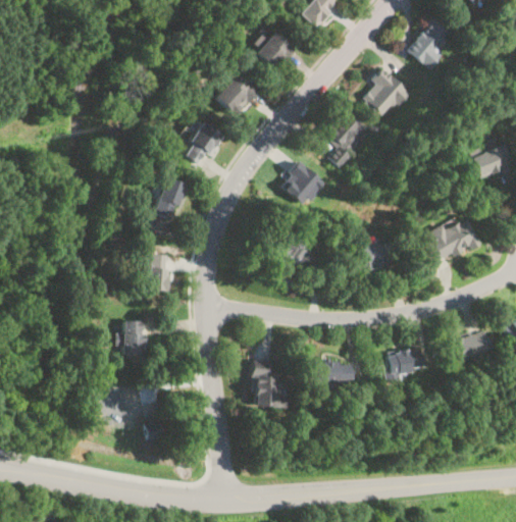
[(341,2),(338,0),(311,0),(300,13),(318,29),(341,2)]
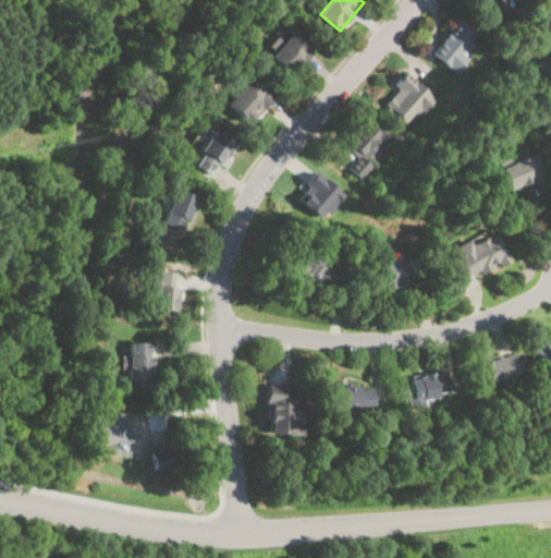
[(461,75),(470,64),(463,57),(484,36),(467,19),(436,50),(461,75)]
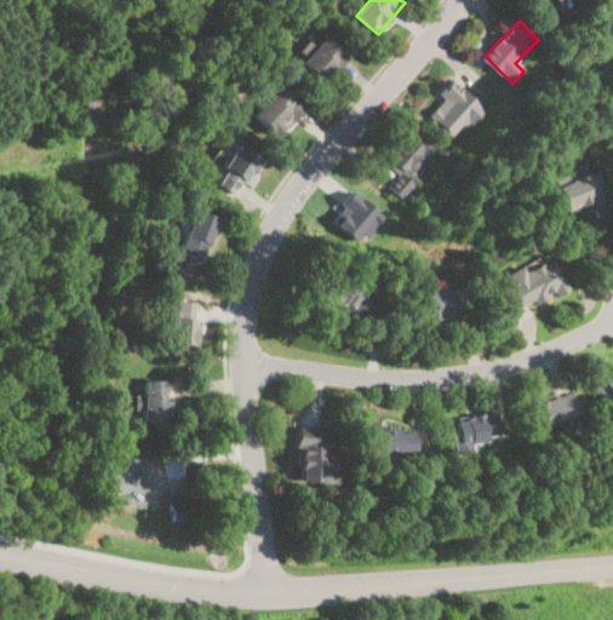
[(305,62),(328,84),(351,61),(327,38),(305,62)]
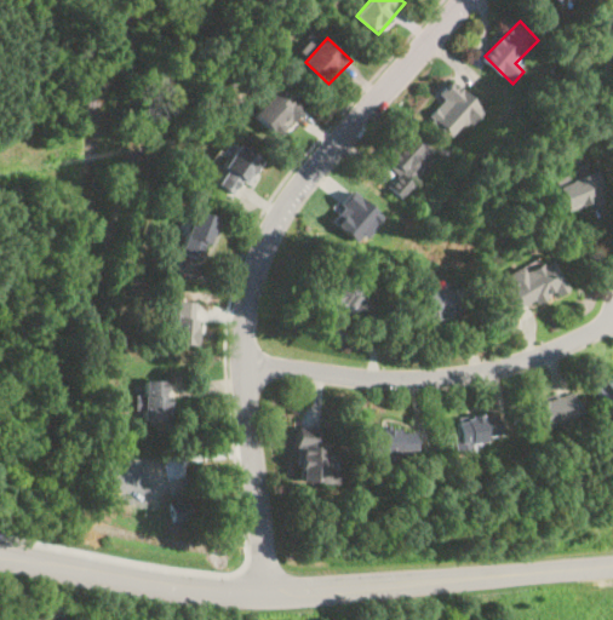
[(447,101),(433,115),(457,141),(487,110),(457,80),(442,95),(447,101)]
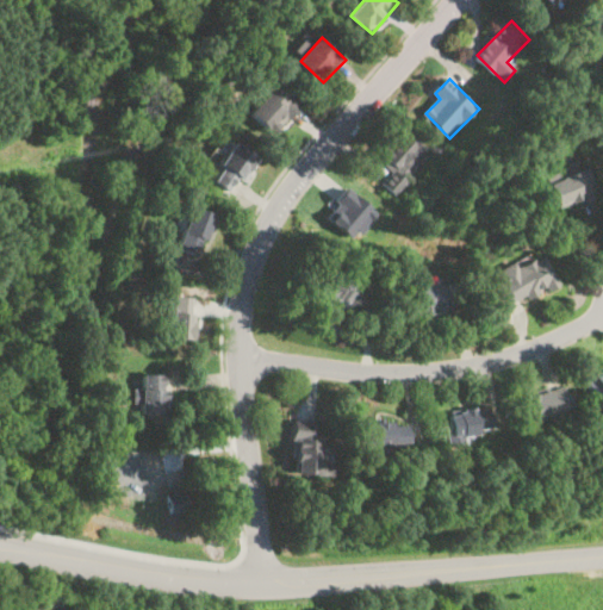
[(299,112),(275,88),(252,112),(275,136),(299,112)]
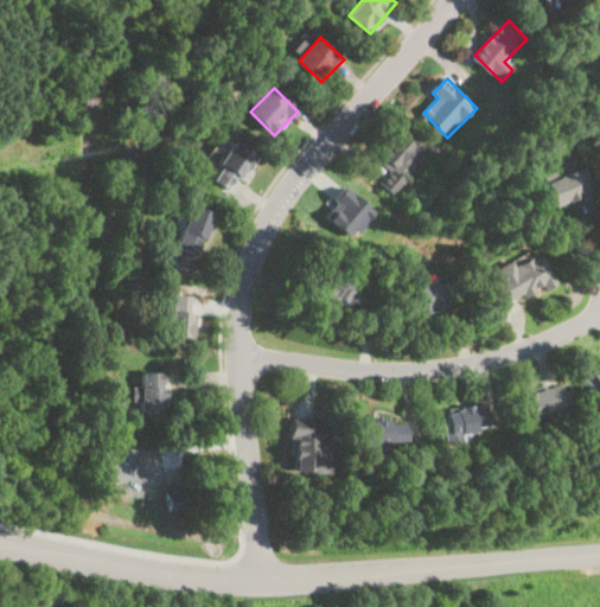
[(374,155),(400,179),(428,147),(403,125),(374,155)]
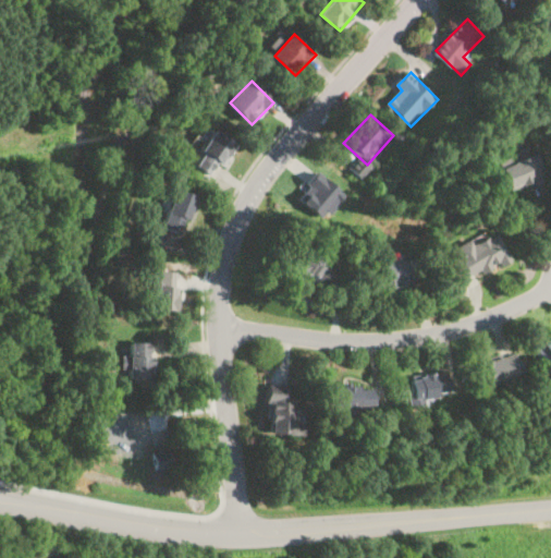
[(239,146),(217,131),(195,161),(217,178),(239,146)]
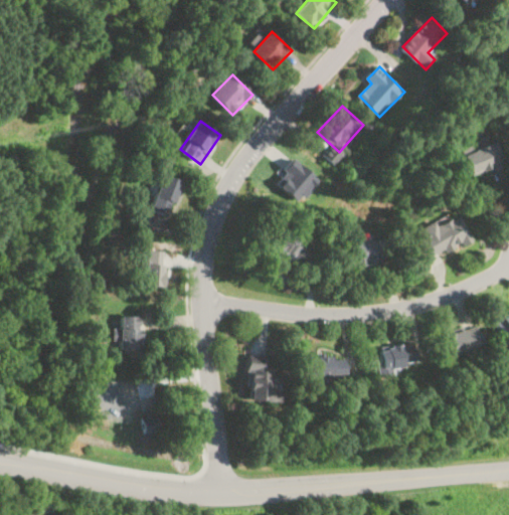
[(466,153),(473,175),(495,167),(494,162),(504,158),(498,142),(466,153)]
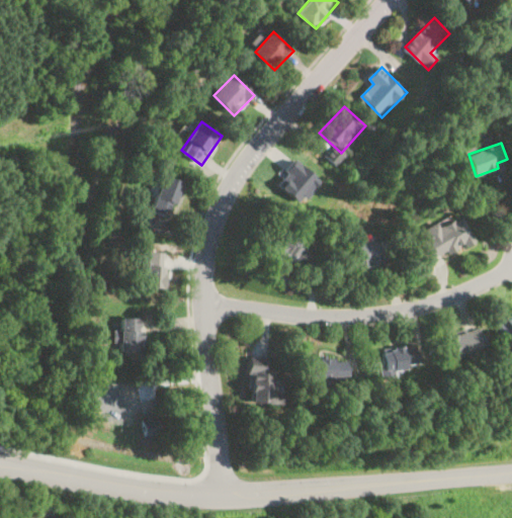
[(327,181),(301,160),(280,185),(302,202),(307,196),(312,199),(327,181)]
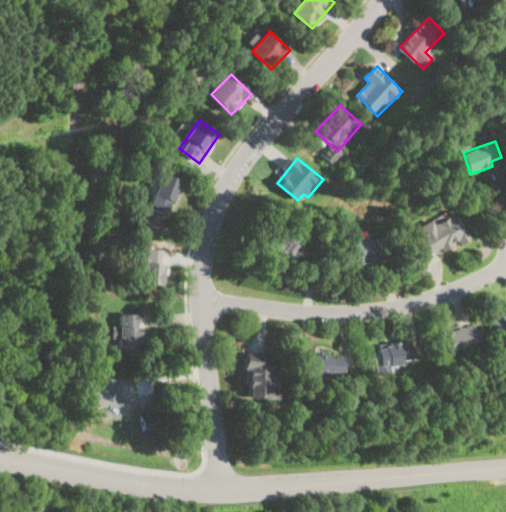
[(151,209),(171,215),(182,179),(161,173),(151,209)]
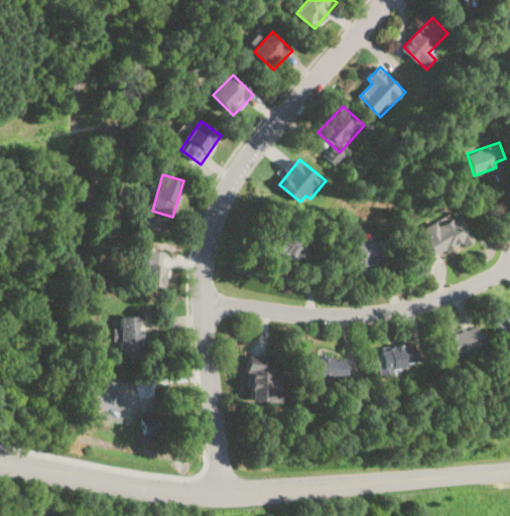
[(476,238),(463,213),(426,231),(429,236),(418,241),(429,262),(476,238)]
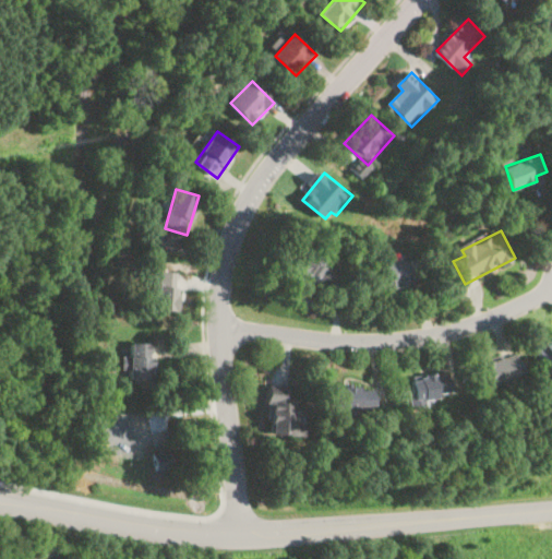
[(296,268),(298,280),(314,276),(315,281),(333,277),(327,251),(303,257),(306,266),(296,268)]
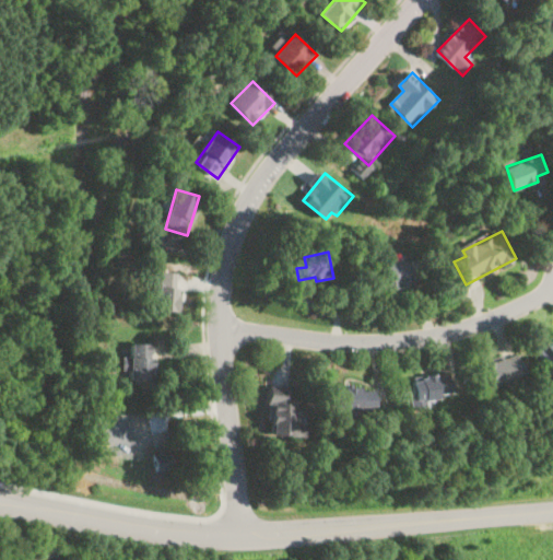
[(423,259),(387,259),(387,283),(423,283),(423,259)]
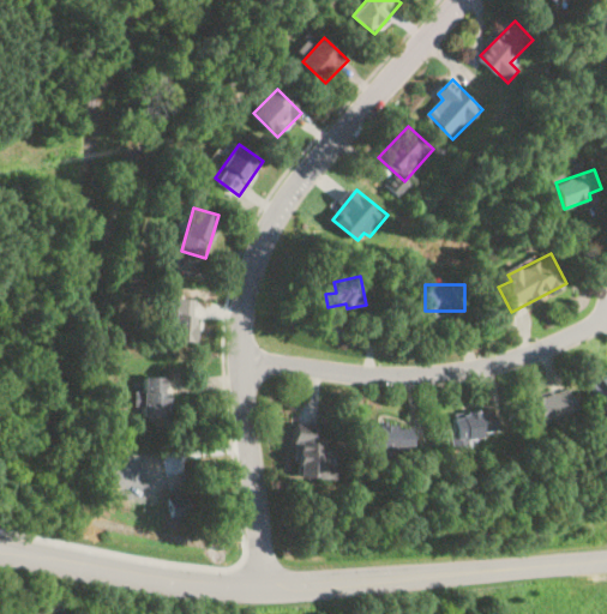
[(198,341),(198,298),(175,298),(175,341),(198,341)]
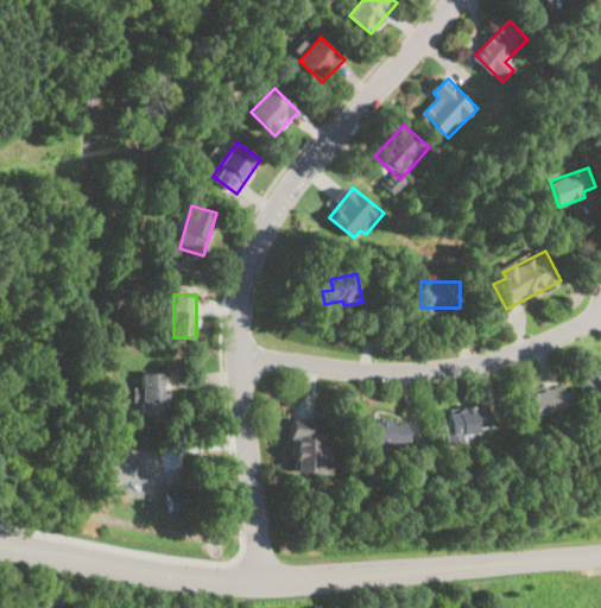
[(144,413),(171,413),(171,373),(144,373),(144,413)]
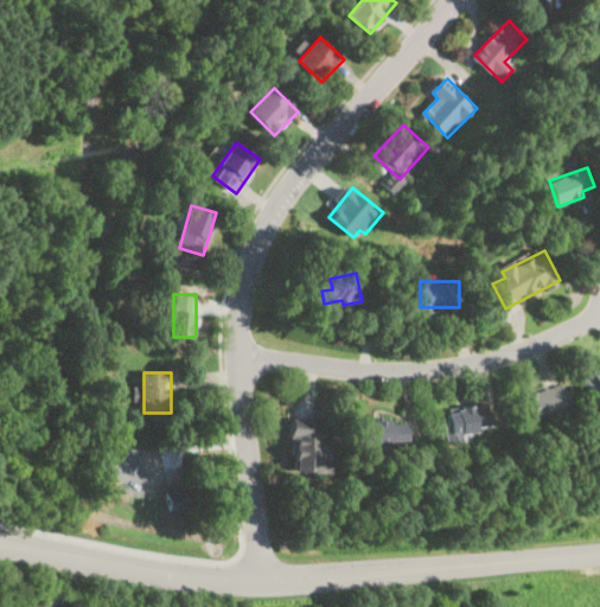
[(536,417),(572,406),(565,383),(528,395),(536,417)]
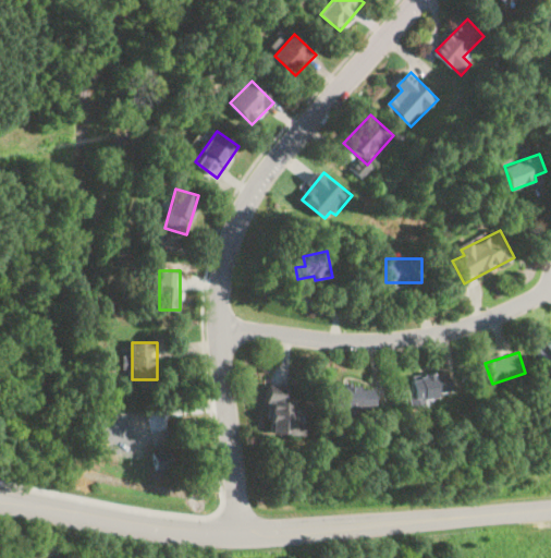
[(414,377),(418,400),(453,393),(450,376),(439,378),(438,373),(414,377)]
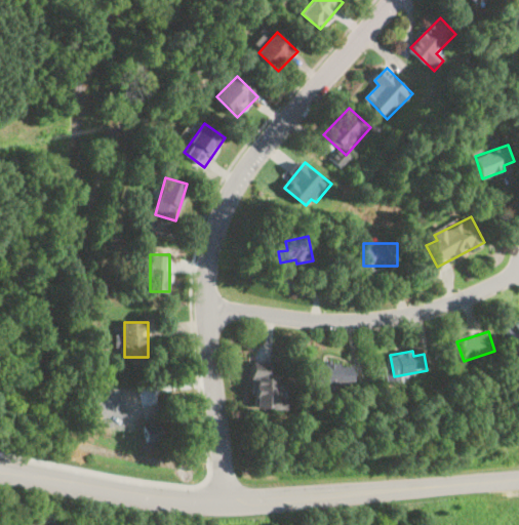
[(338,387),(338,380),(355,380),(355,360),(321,360),(321,387),(338,387)]
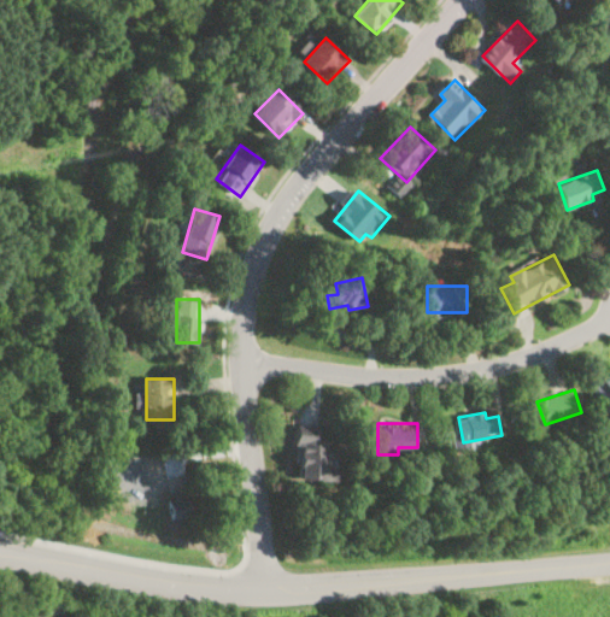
[(324,429),(300,428),(298,479),(338,481),(340,438),(324,436),(324,429)]
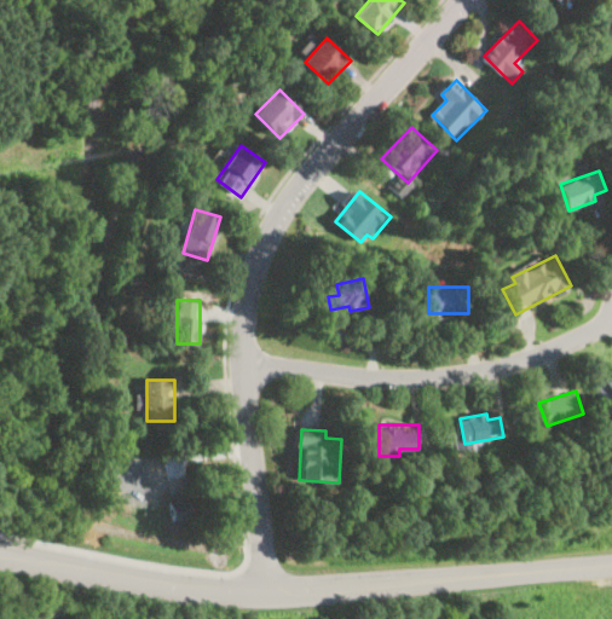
[(197,501),(201,520),(182,524),(178,504),(197,501)]
